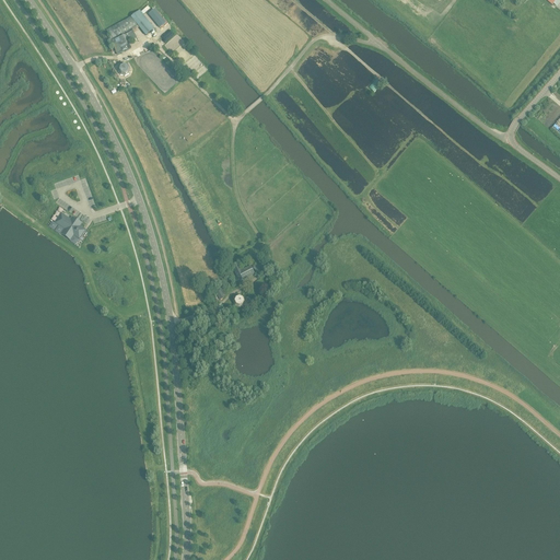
[(131,49),(128,43),(137,38),(133,31),(129,33),(129,34),(118,38),(117,37),(138,26),(146,36),(154,30),(139,11),(131,18),(106,31),(112,39),(111,41),(117,56),(131,49)]
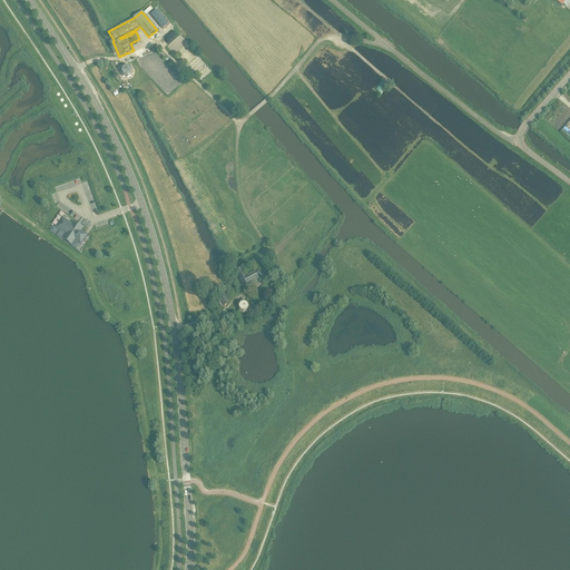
[(158,13),(154,18),(163,30),(168,26),(158,13)]
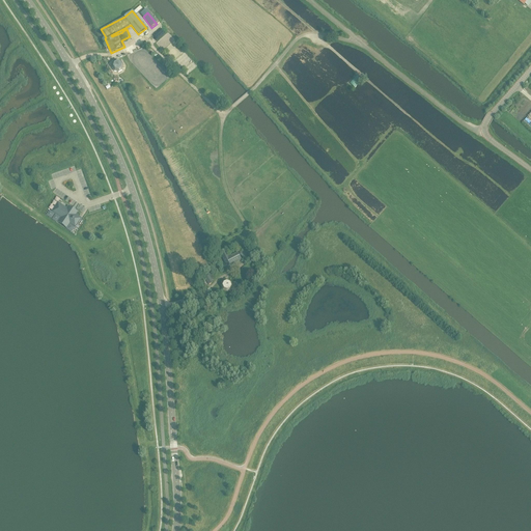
[(122,71),(123,66),(121,62),(118,61),(117,61),(116,59),(114,60),(115,62),(112,64),(112,65),(112,66),(112,67),(114,72),(118,73),(122,71)]
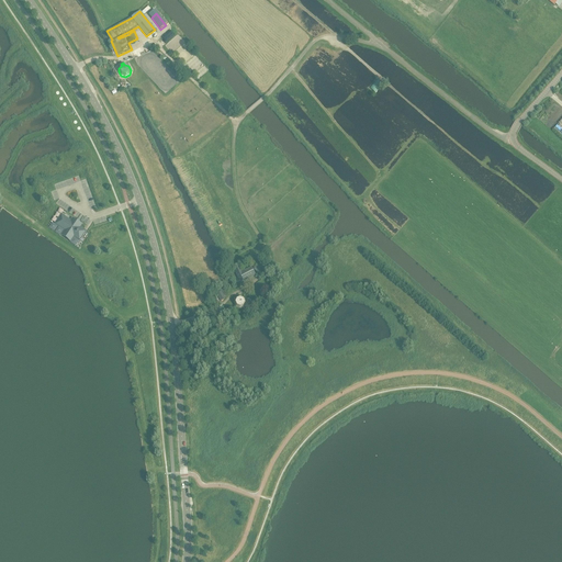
[(57,223),(58,224),(57,225),(65,231),(64,233),(66,233),(63,236),(69,240),(71,237),(72,238),(74,236),(78,239),(79,238),(80,239),(85,233),(83,233),(85,232),(79,228),(81,226),(79,225),(80,224),(75,220),(74,221),(72,221),(71,222),(63,216),(62,217),(60,217),(57,223)]
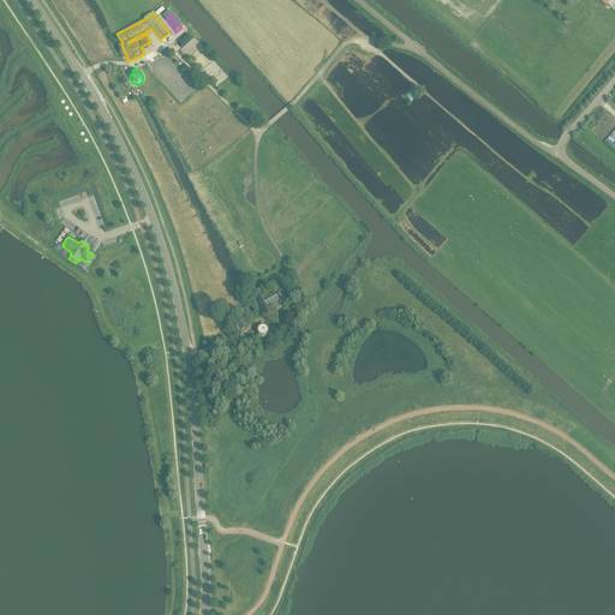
[(284,300),(291,292),(286,287),(278,296),(284,300)]
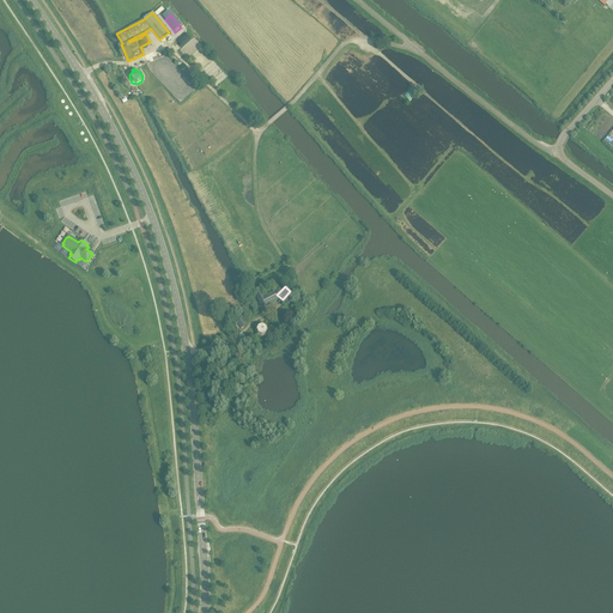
[(278,301),(274,292),(263,298),(259,289),(254,291),(259,302),(258,303),(259,307),(261,305),(262,308),(261,309),(263,314),(269,310),(267,305),(278,301)]
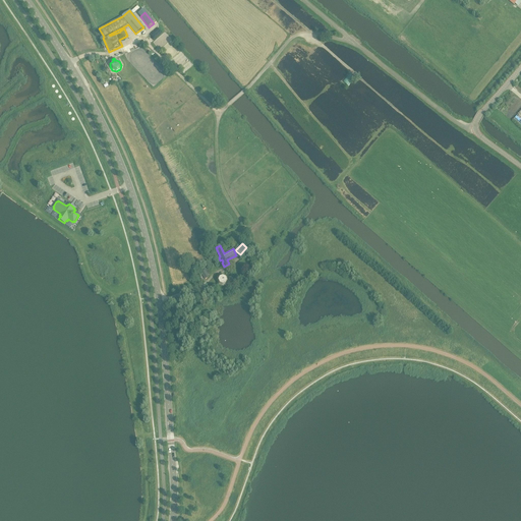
[(209,277),(203,267),(198,269),(205,279),(209,277)]
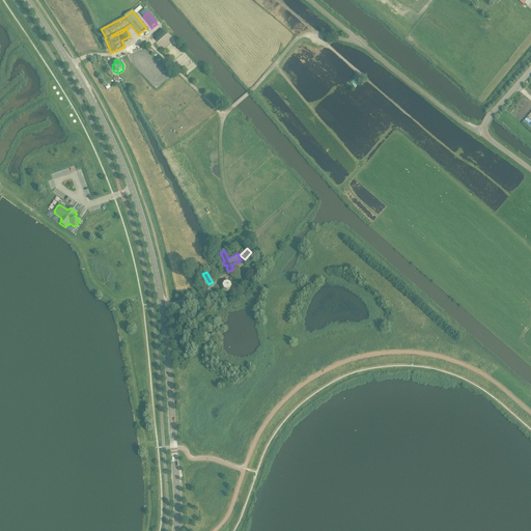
[(230,290),(232,286),(230,283),(227,281),(226,280),(224,280),(224,282),(221,283),(221,284),(221,286),(222,290),(226,292),(230,290)]
